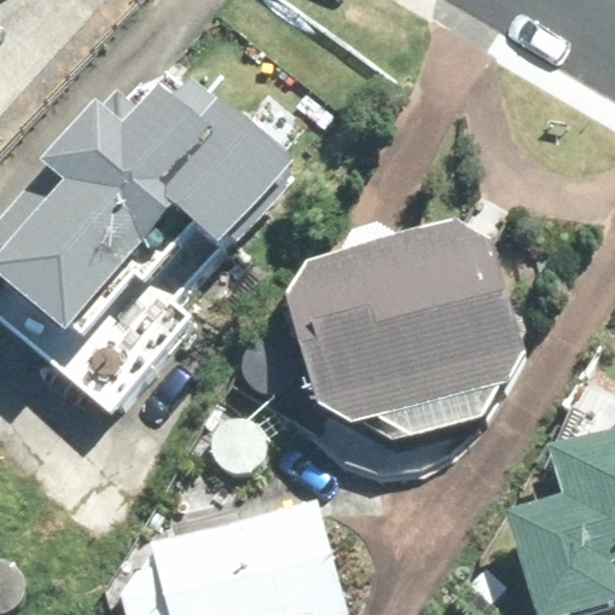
[(293,162),(173,69),(151,92),(144,86),(131,100),(120,90),(102,109),(93,99),(39,163),(46,170),(0,220),(0,319),(109,413),(197,318),(179,301),(235,242),(239,244),(300,177),(288,166),(293,162)]
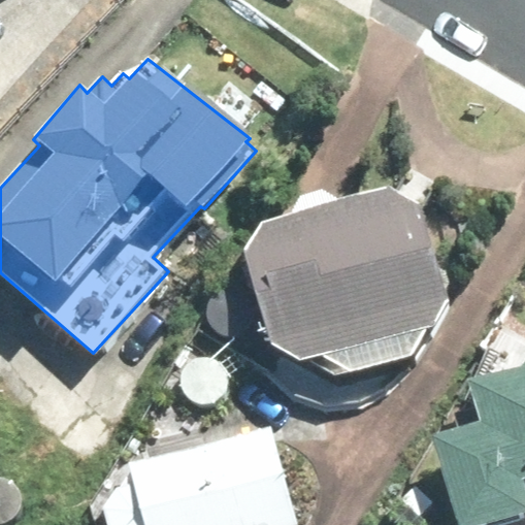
[(439,268),(421,203),(386,184),(262,223),(243,253),(270,348),(299,364),(308,361),(334,375),(345,370),(349,372),(412,357),(426,328),(432,327),(449,284),(445,267),(439,268)]
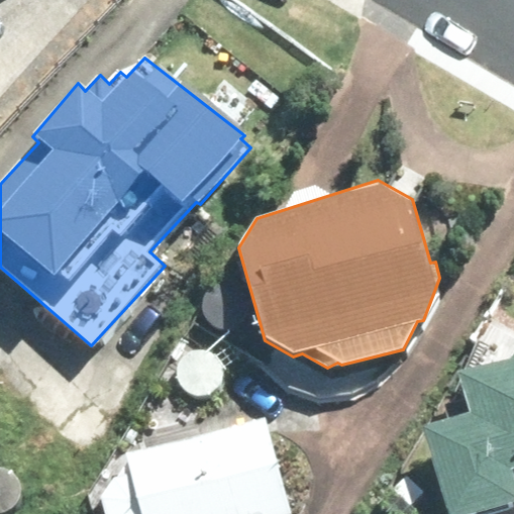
[(513,352),(510,358),(458,370),(472,413),(421,426),(447,513),(471,513),(513,502),(513,352)]
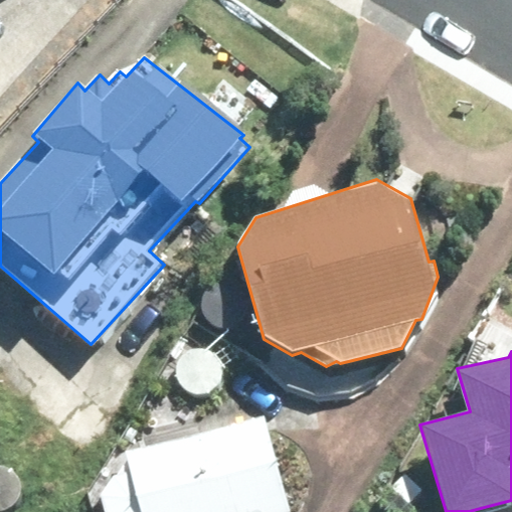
[(113,475),(99,496),(103,511),(289,511),(264,415),(128,450),(134,474),(113,475)]
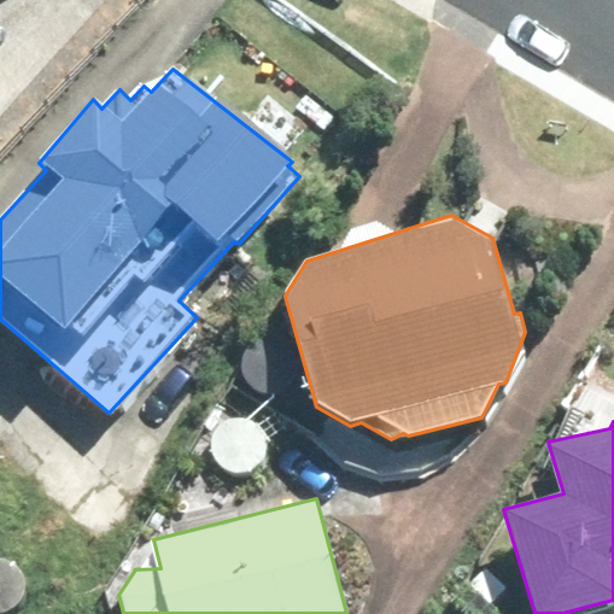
[(490,603),(509,585),(489,566),(472,583),(490,603)]
